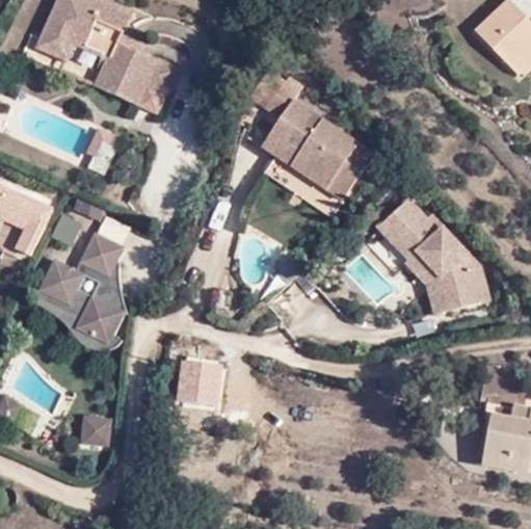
[(124,30),(128,20),(83,0),(59,0),(38,45),(64,58),(73,41),(109,57),(95,86),(134,105),(144,84),(164,93),(175,68),(140,52),(120,42),(124,30)]
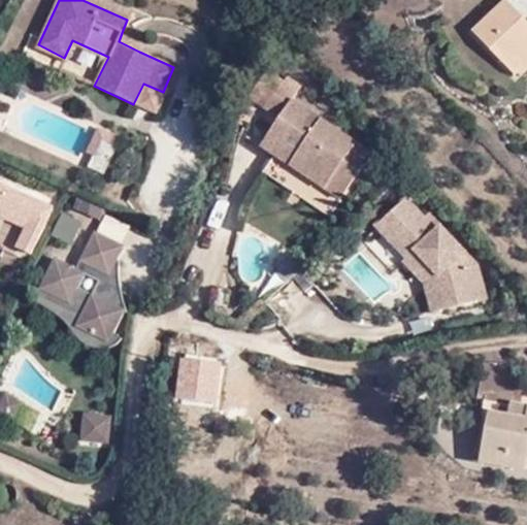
[(83,0),(127,20),(129,17),(93,0),(83,0)]
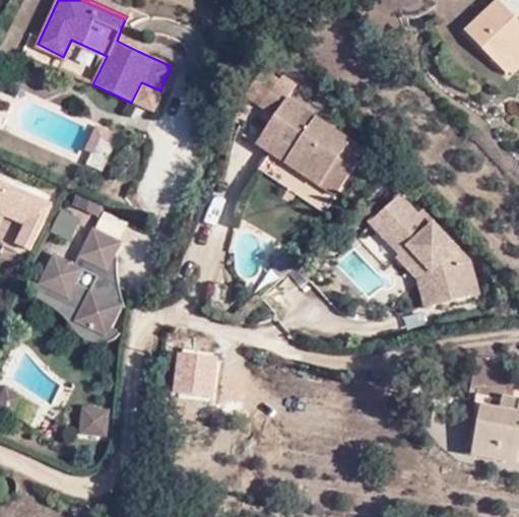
[(497,0),(469,22),(479,37),(487,31),(503,54),(518,40),(518,39),(515,34),(518,30),(518,0),(497,0)]
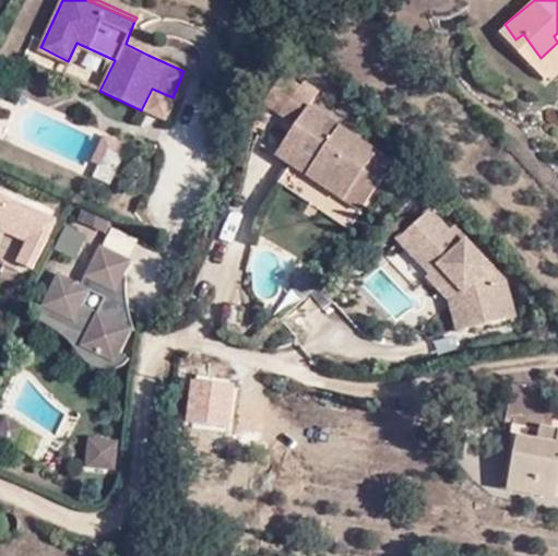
[(247,14),(259,21),(265,10),(250,4),(247,14)]
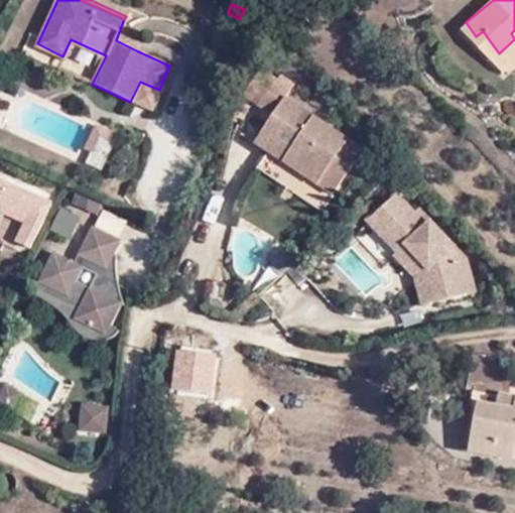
[(141,39),(120,29),(116,40),(136,50),(141,39)]
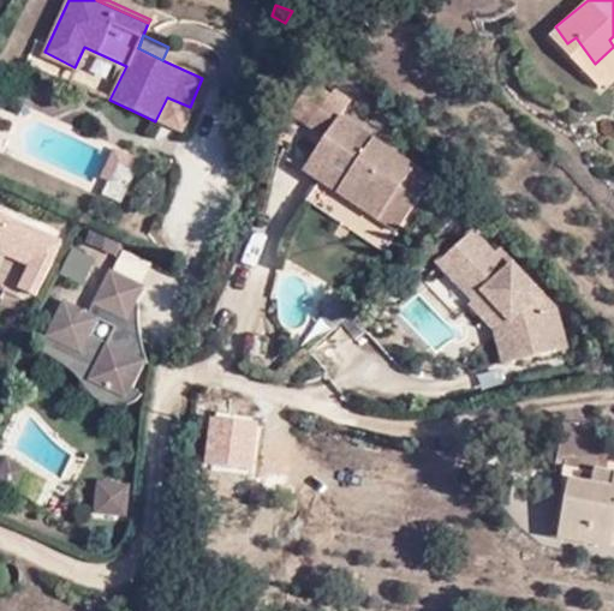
[(576,37),(567,43),(596,79),(613,65),(613,36),(609,40),(613,46),(613,47),(595,64),(576,37)]
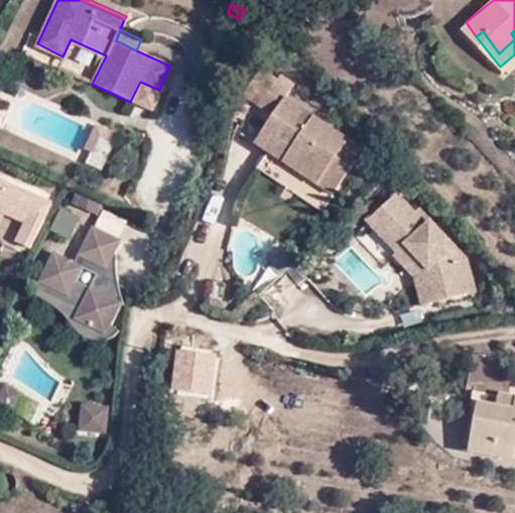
[(271,113),(283,95),(282,95),(291,82),(277,72),(275,77),(259,66),(241,93),(271,113)]
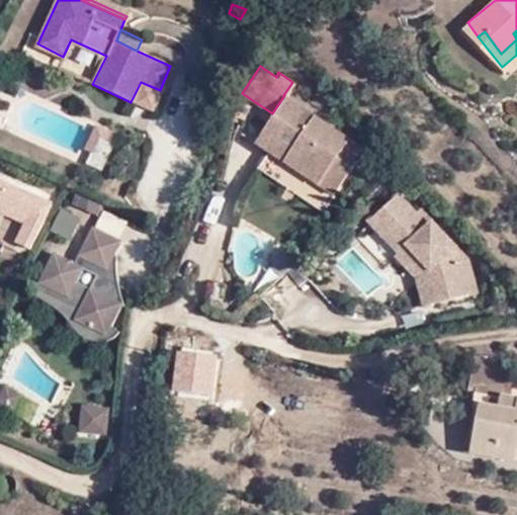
[(276,136),(296,104),(284,95),(272,113),(254,141),(267,150),(268,148),(283,159),(291,147),(276,136)]
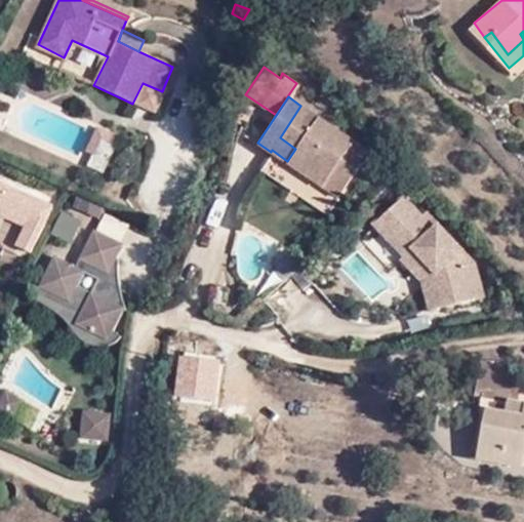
[(368,150),(300,106),(280,137),(295,149),(287,161),(272,150),(271,152),(259,168),(284,184),(326,212),(368,150)]
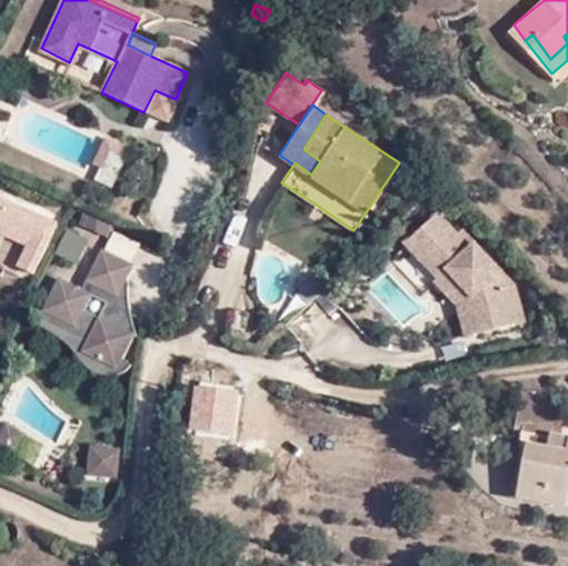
[(108,148),(98,168),(116,176),(125,156),(108,148)]
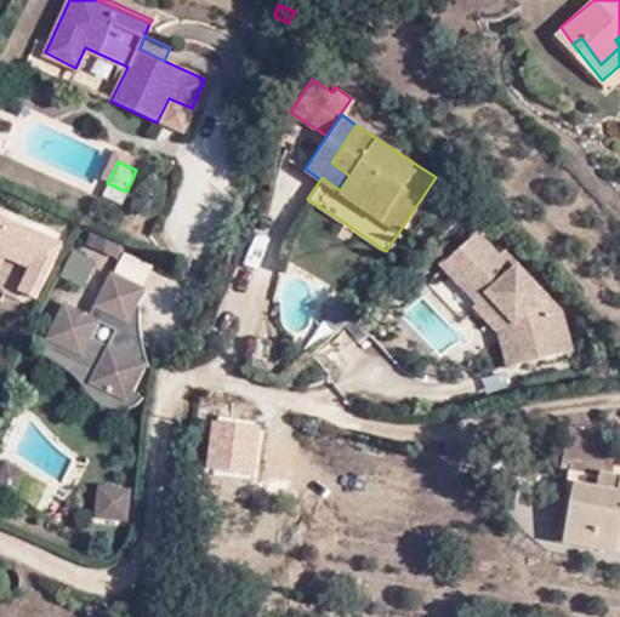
[(126,192),(107,183),(101,196),(119,204),(126,192)]
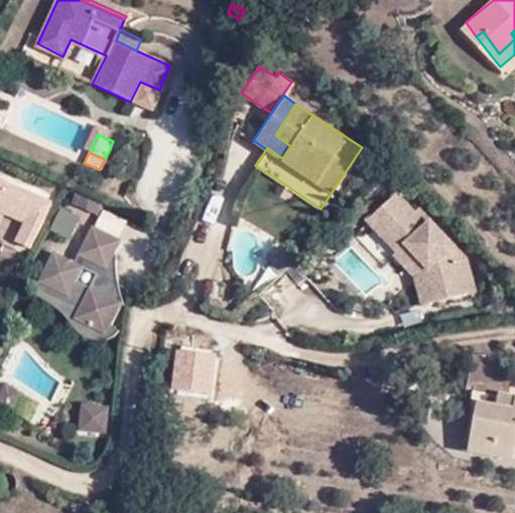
[(424,222),(412,209),(395,189),(367,218),(398,249),(405,242),(427,264),(436,296),(473,286),(464,254),(428,217),(424,222)]
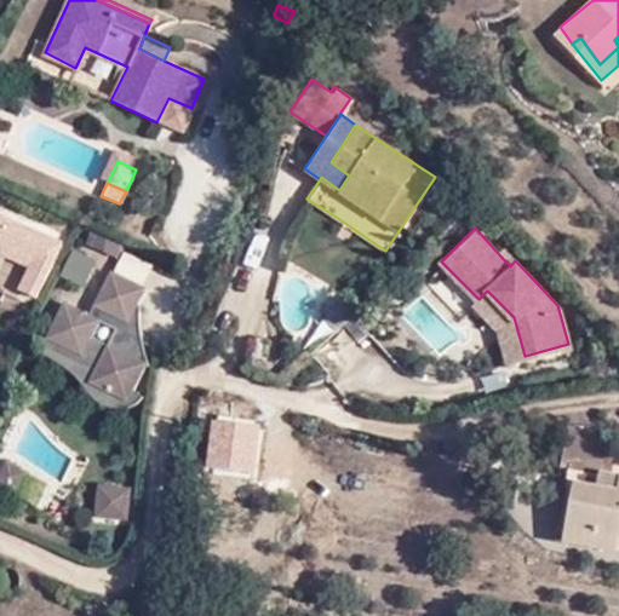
[(500,246),(496,251),(510,266),(515,260),(500,246)]
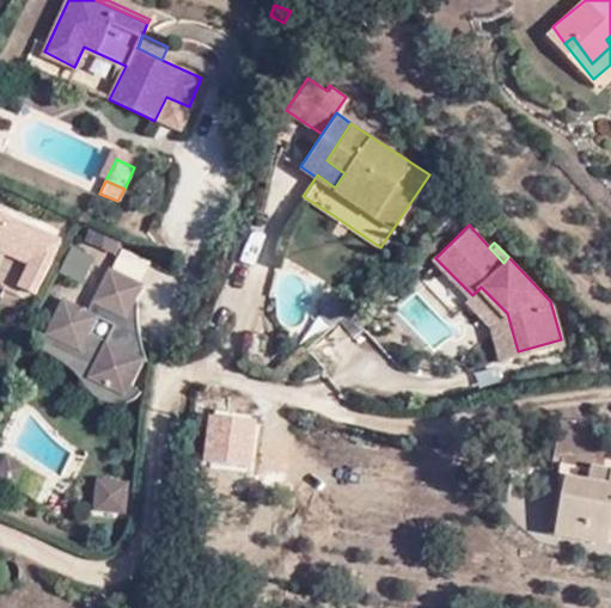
[(14,282),(32,292),(48,262),(30,252),(14,282)]
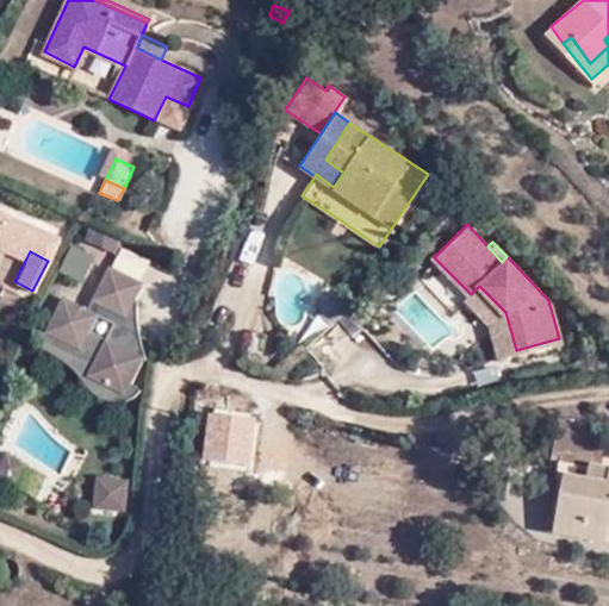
[(62,295),(41,341),(91,367),(87,374),(125,394),(130,381),(143,357),(128,349),(135,332),(120,325),(140,289),(142,282),(107,263),(86,307),(62,295)]
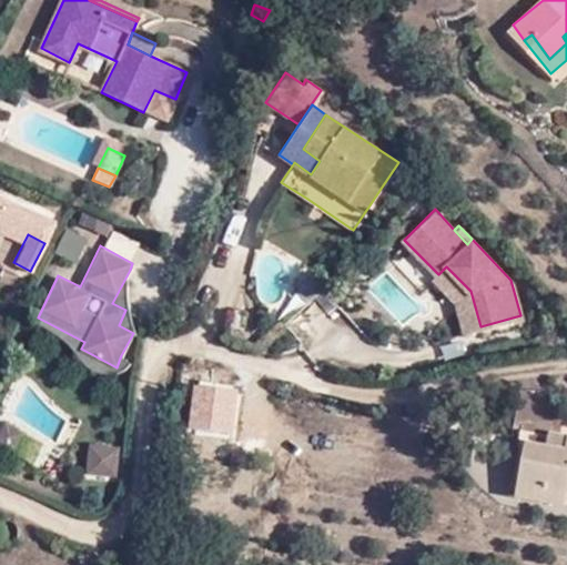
[(125,282),(130,270),(112,303),(125,310),(128,310),(125,282)]
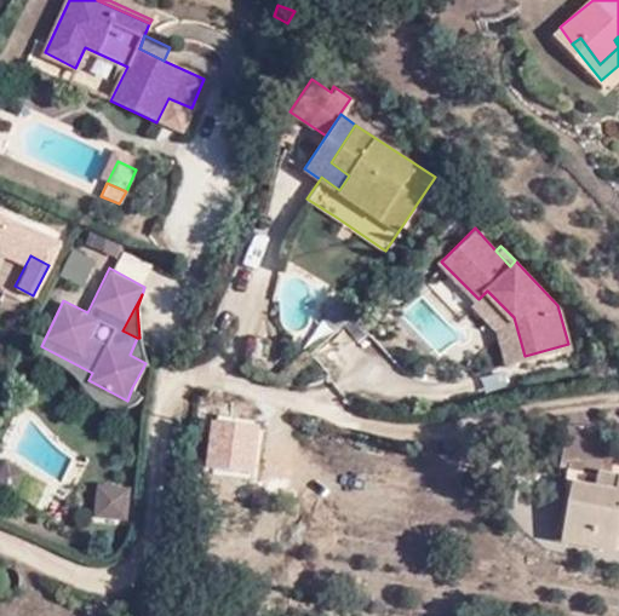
[(130,355),(145,363),(139,338),(137,338),(130,355)]
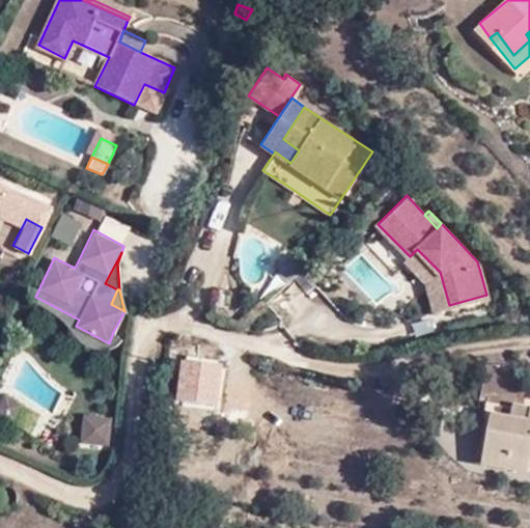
[(79,320),(35,297),(33,301),(42,305),(52,312),(63,322),(72,333),(84,343),(94,349),(108,349),(116,343),(122,337),(113,332),(109,343),(76,326),(79,320)]
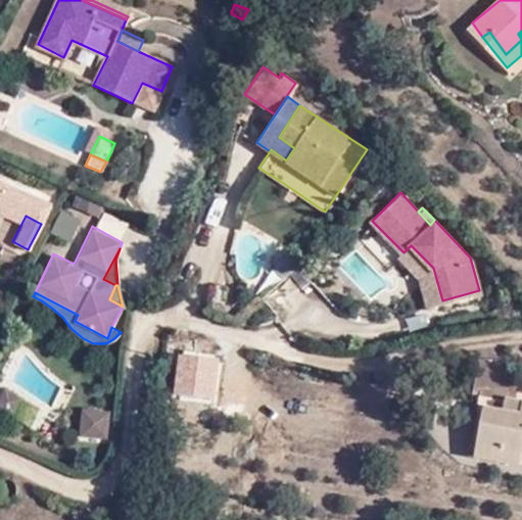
[(0,408),(10,415),(20,397),(7,386),(0,395),(0,408)]
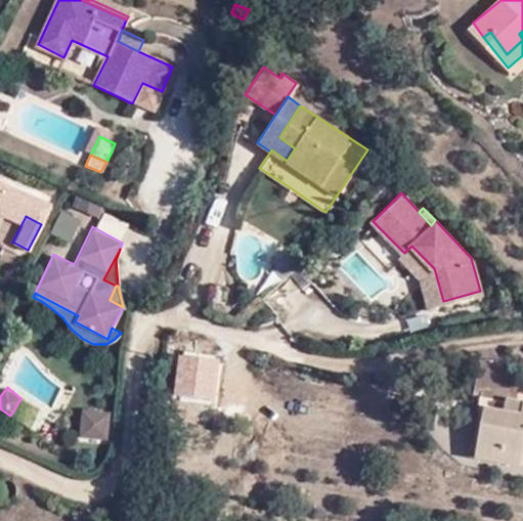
[(502,397),(499,408),(518,413),(520,400),(502,397)]
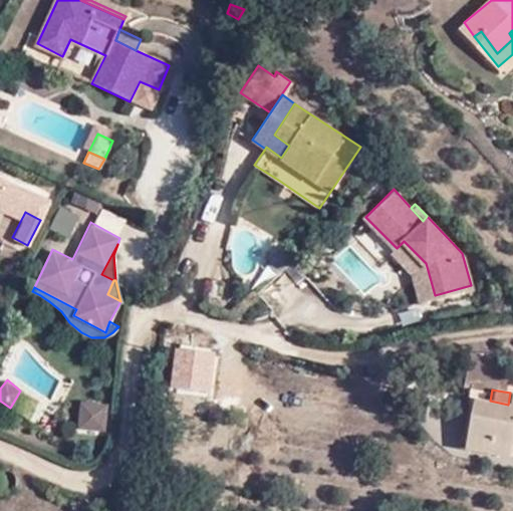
[(473,399),(467,433),(511,441),(511,437),(512,437),(512,393),(510,393),(508,405),(490,401),(473,399)]
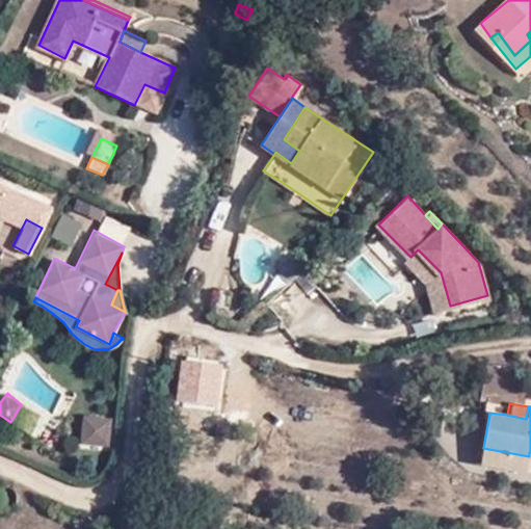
[(80,443),(107,446),(109,418),(83,416),(80,443)]
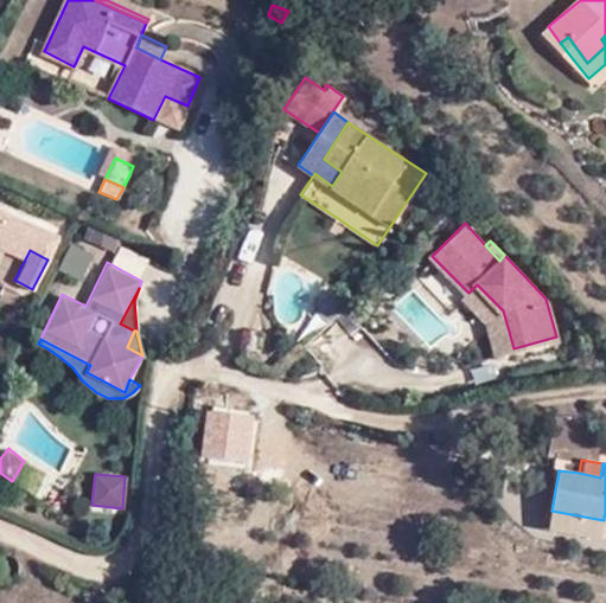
[(604,520),(552,511),(548,525),(603,534),(604,520)]
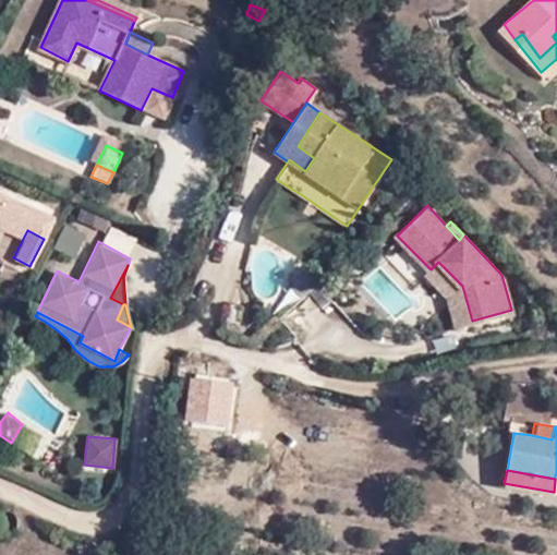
[(198,523),(184,523),(183,539),(197,540),(198,523)]
